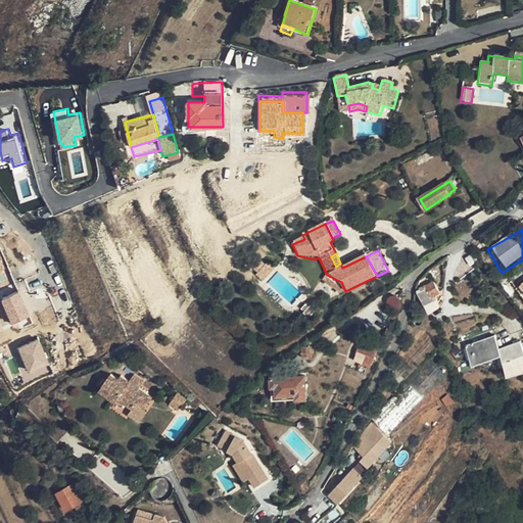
[(341,282),(327,275),(322,281),(340,295),(345,291),(341,282)]
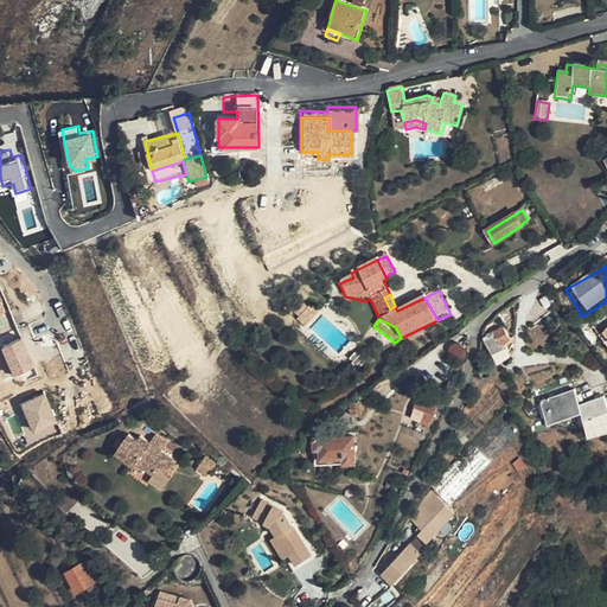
[(504,342),(511,338),(505,325),(497,330),(497,331),(485,338),(498,360),(511,355),(504,342)]
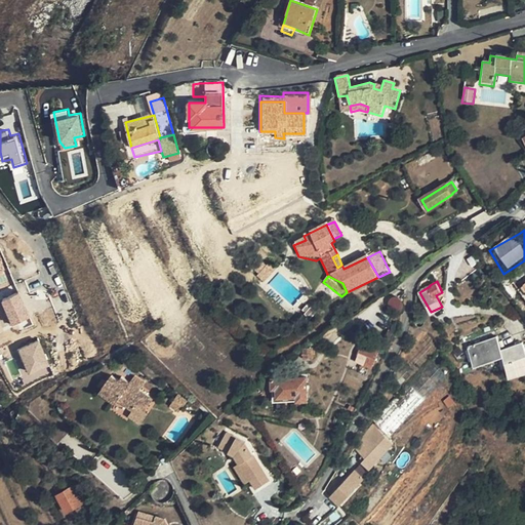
[(31,313),(22,290),(4,297),(13,320),(31,313)]
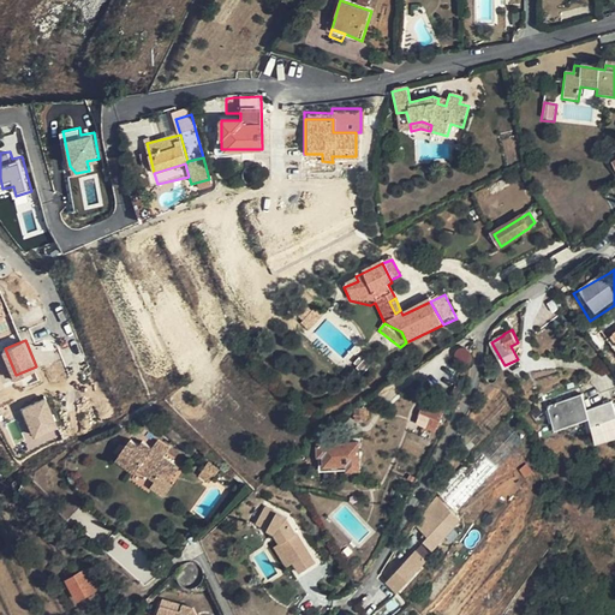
[(589,416),(599,441),(614,435),(614,399),(590,408),(584,392),(549,404),(559,428),(589,416)]
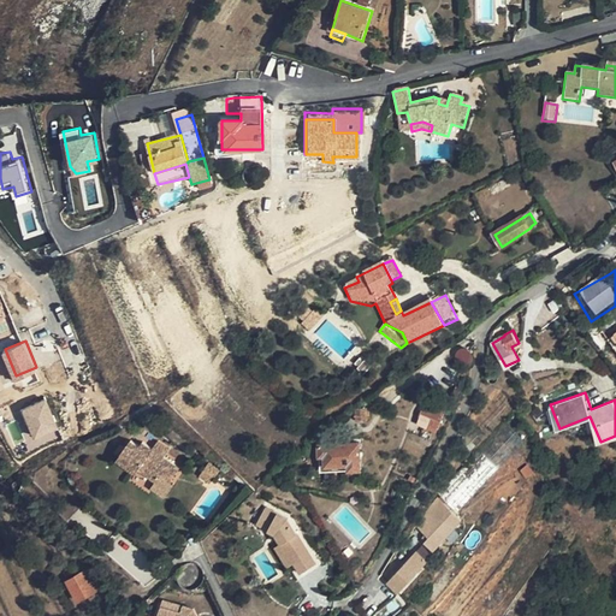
[(59,426),(48,398),(27,407),(37,434),(59,426)]
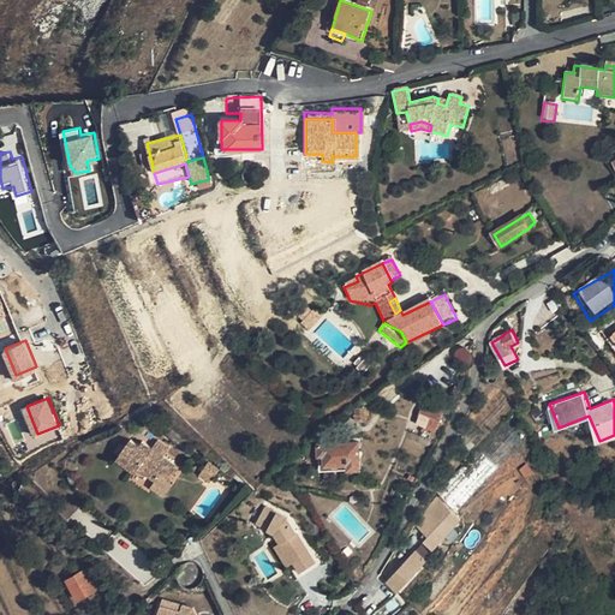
[(437,429),(446,408),(427,400),(418,421),(437,429)]
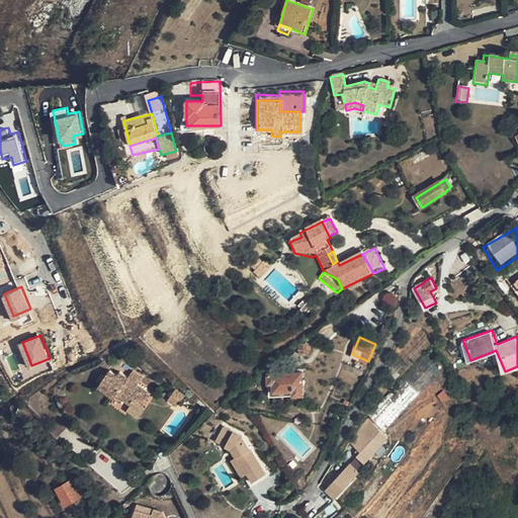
[(310,353),(309,342),(300,343),(300,354),(310,353)]
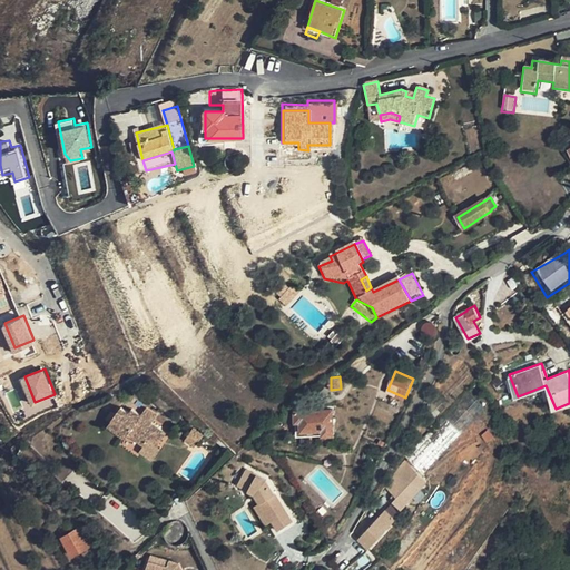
[(423,475),(484,410),(468,394),(440,423),(405,458),(423,475)]
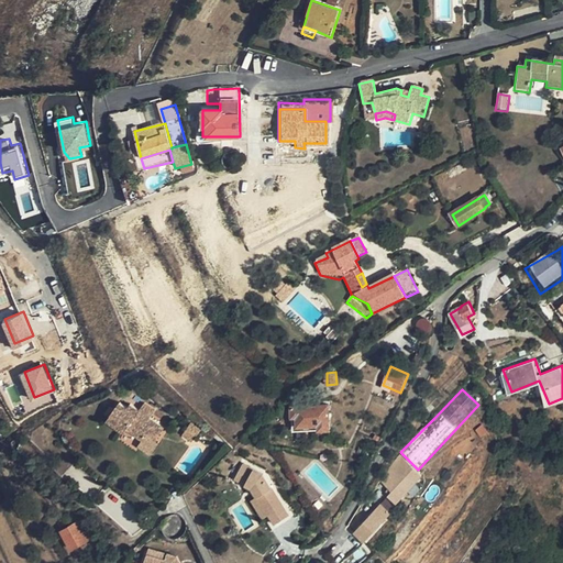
[(156,446),(159,443),(168,432),(155,421),(145,412),(136,405),(134,408),(127,401),(120,409),(114,406),(109,412),(113,417),(111,419),(128,433),(131,430),(145,442),(148,441),(156,446)]
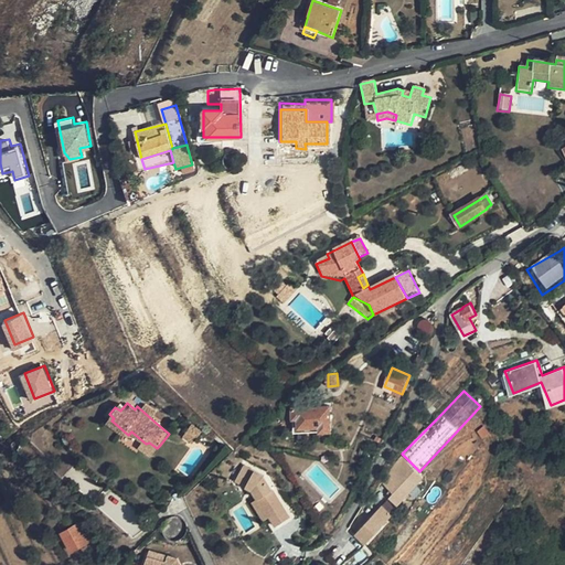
[(162,415),(152,406),(146,414),(156,423),(162,415)]
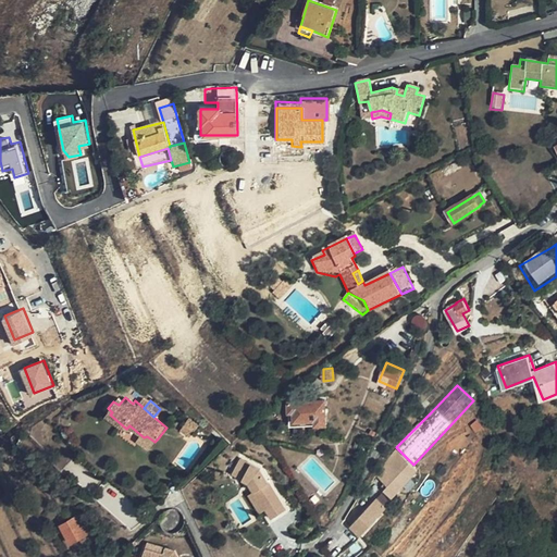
[(327,425),(326,400),(289,403),(291,426),(327,425)]
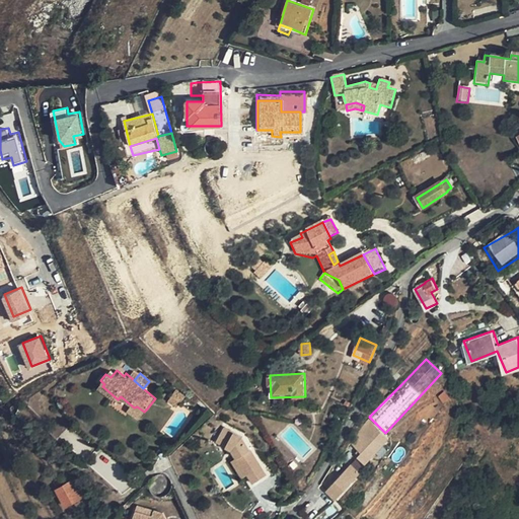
[(177,406),(187,395),(177,389),(168,399),(177,406)]
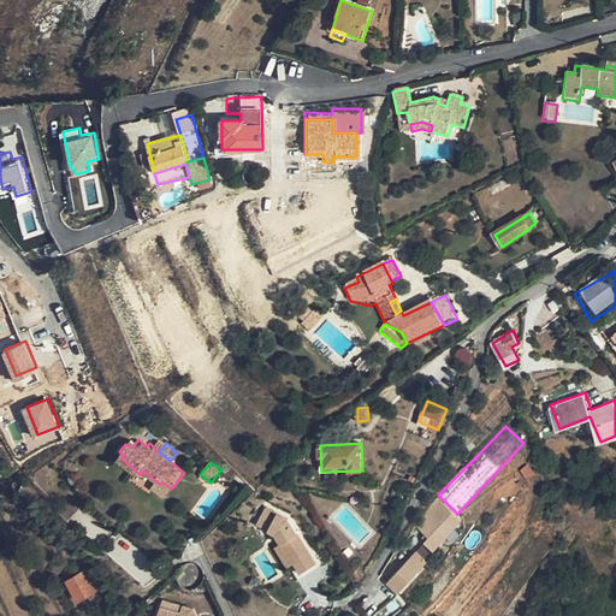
[(166,501),(177,487),(175,485),(171,489),(163,483),(159,484),(155,491),(166,501)]
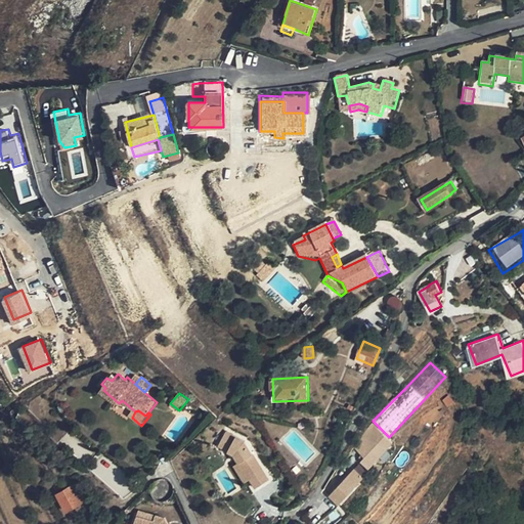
[(392,444),(370,425),(362,433),(365,436),(355,447),(365,457),(361,462),(368,469),(389,447),(392,444)]
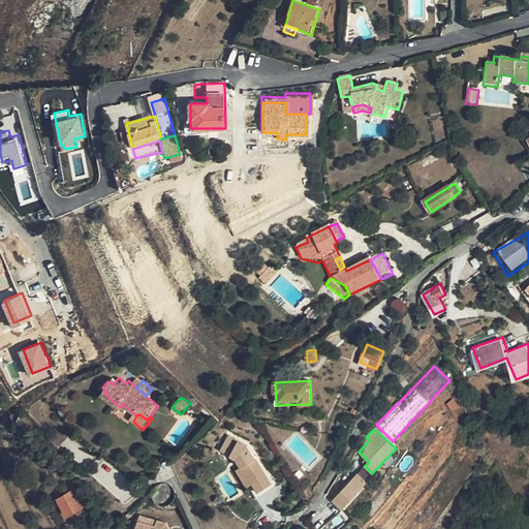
[(239,466),(248,480),(258,496),(272,488),(245,447),(227,436),(218,449),(235,460),(239,466)]
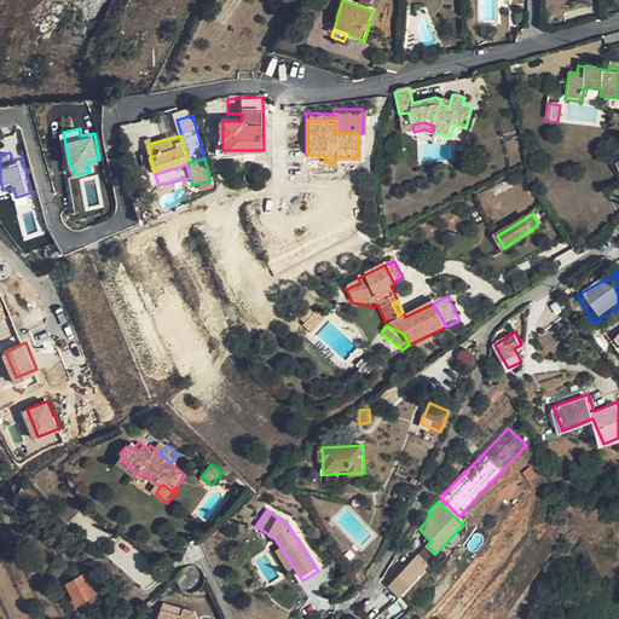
[(53,532),(45,538),(58,553),(65,548),(53,532)]
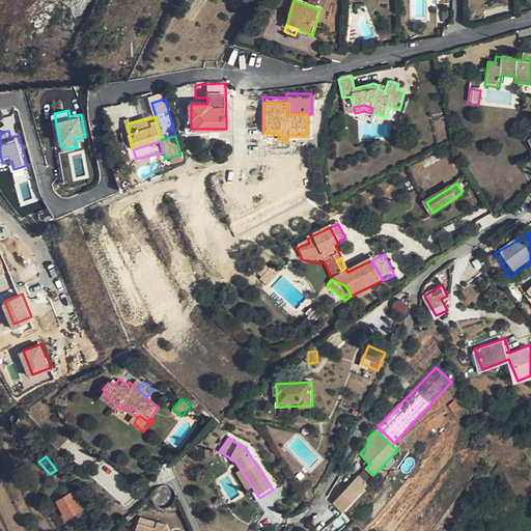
[(244,484),(249,482),(240,468),(234,471),(244,484)]
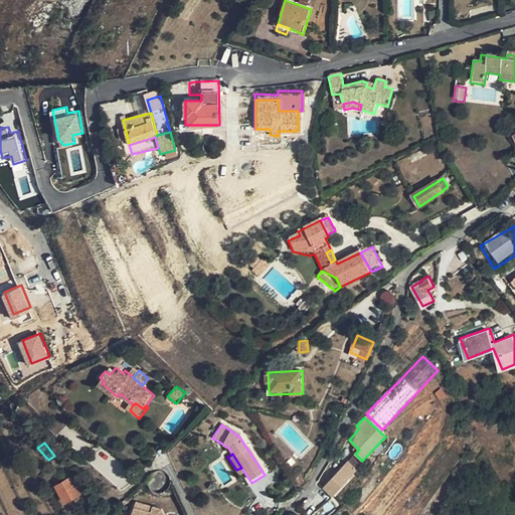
[(334,496),(357,471),(348,462),(325,487),(334,496)]
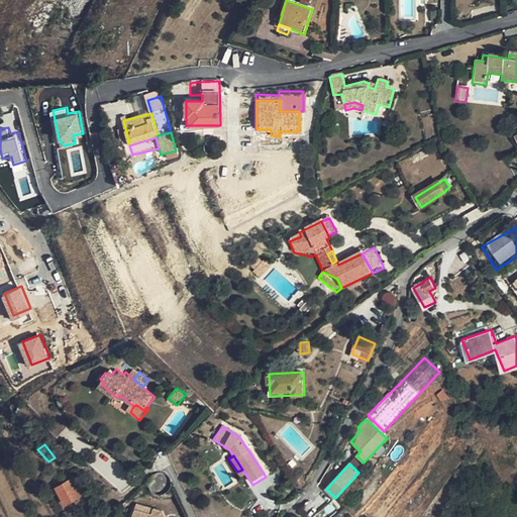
[(91,492),(88,487),(87,487),(82,476),(89,472),(86,467),(79,471),(76,468),(54,481),(68,505),(91,492)]
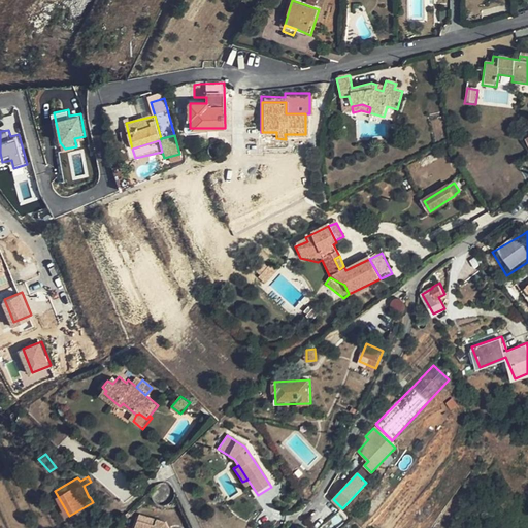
[(164,518),(155,516),(154,521),(145,519),(137,517),(133,527),(162,527),(164,518)]
